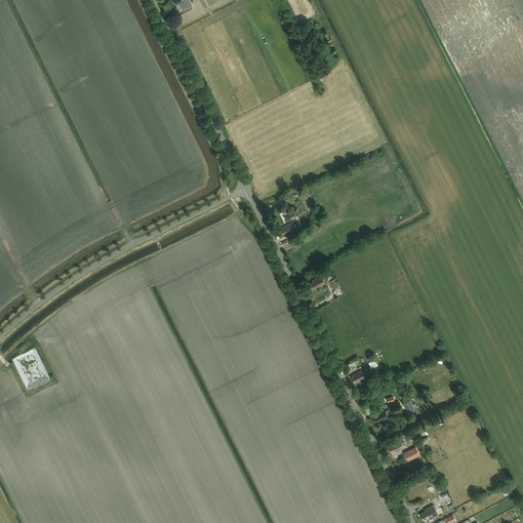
[(305,208),(311,206),(302,186),(295,189),(305,208)]
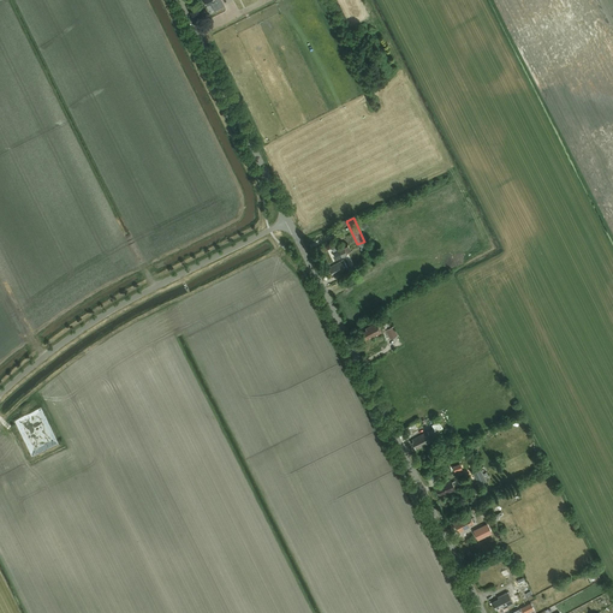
[(340,254),(345,253),(341,247),(338,248),(332,250),(335,256),(340,254)]
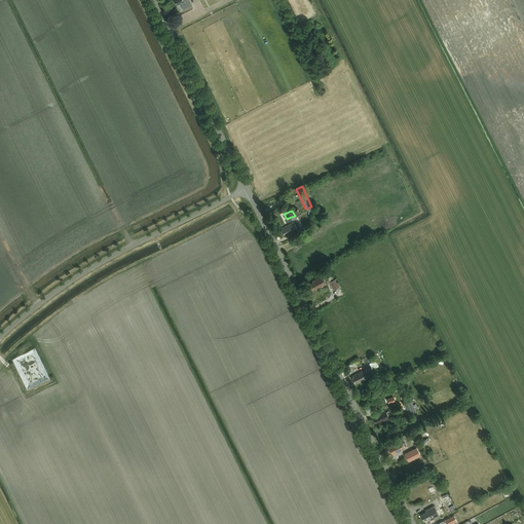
[(284,234),(296,228),(295,227),(297,226),(295,224),(294,225),(292,220),(279,226),(281,228),(279,228),(282,233),(283,232),(284,234)]
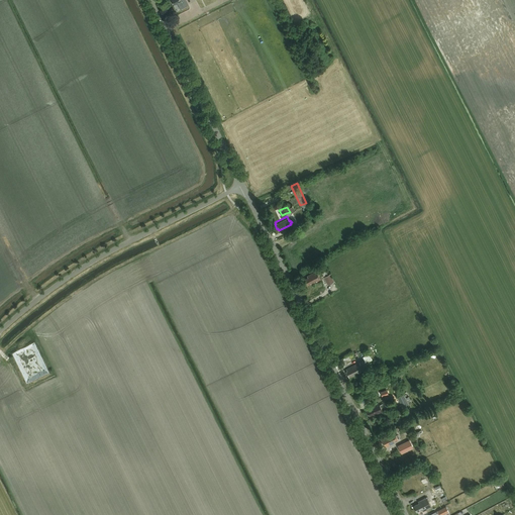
[(312,281),(318,278),(314,270),(305,274),(306,276),(301,279),(303,284),(308,281),(309,282),(312,281)]
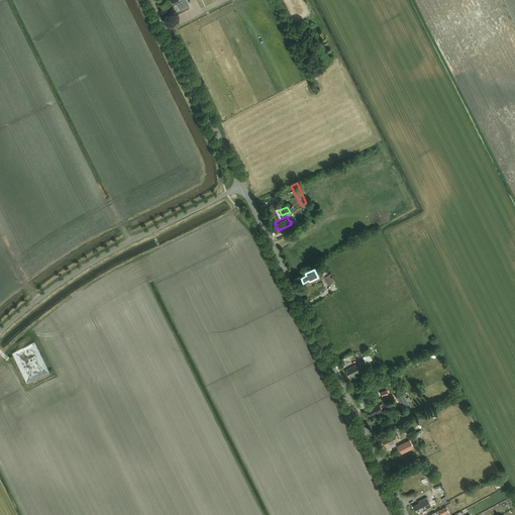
[(325,283),(332,280),(328,273),(322,276),(325,283)]
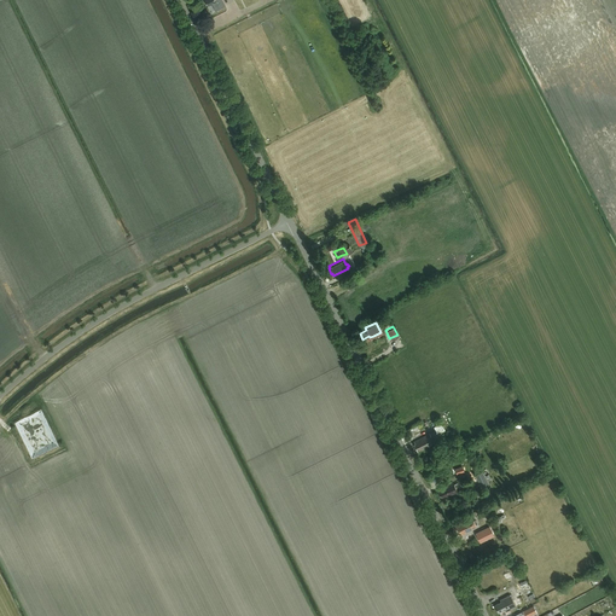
[(416,449),(433,441),(441,437),(439,430),(442,428),(439,420),(431,424),(433,429),(426,431),(412,440),(413,441),(412,442),(416,449)]
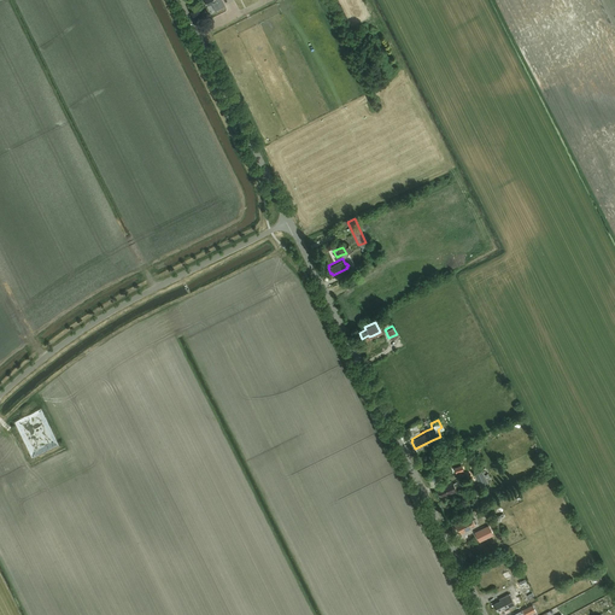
[(480,469),(474,472),(480,485),(486,481),(480,469)]
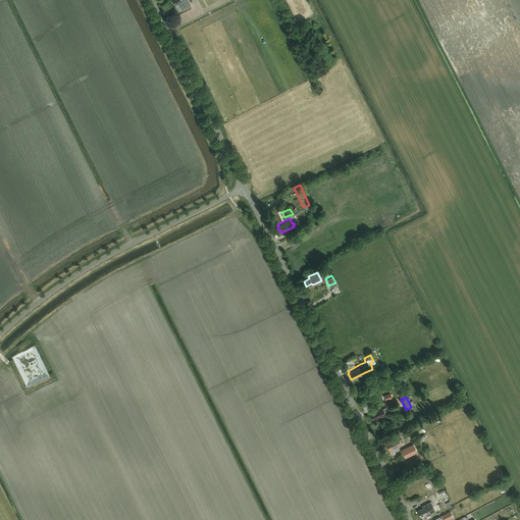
[(382,410),(385,409),(384,406),(381,407),(380,405),(373,409),(368,412),(369,413),(368,413),(370,418),(372,417),(372,418),(380,415),(383,414),(382,410)]
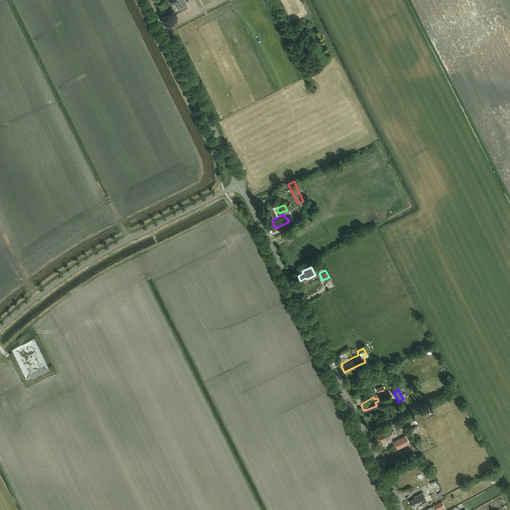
[(379,441),(392,434),(389,427),(384,429),(382,426),(380,427),(382,430),(375,433),(379,441)]
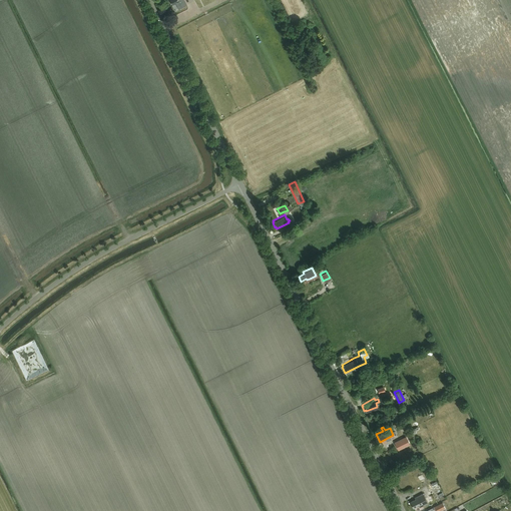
[(408,442),(404,435),(393,440),(396,448),(408,442)]
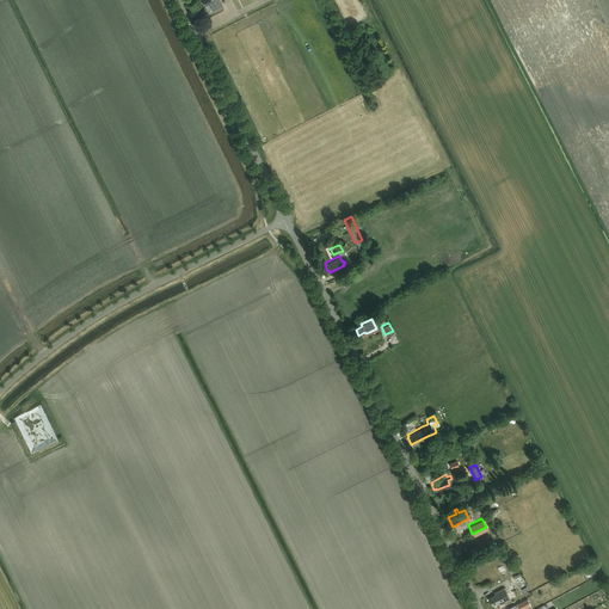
[(498,603),(508,597),(502,585),(492,591),(493,592),(486,596),(491,603),(497,601),(498,603)]
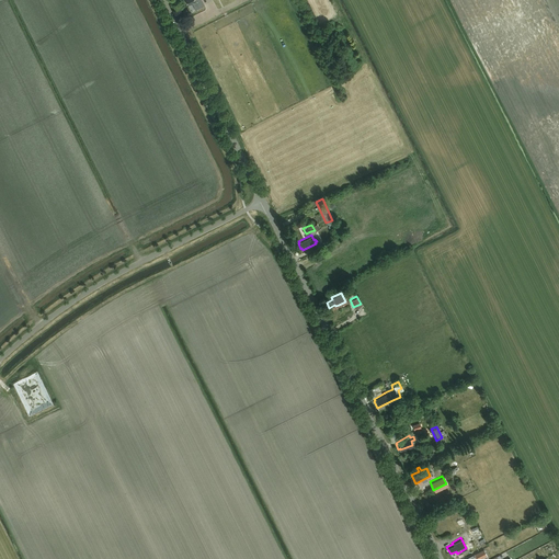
[(476,558),(485,554),(482,548),(472,552),(476,558)]
